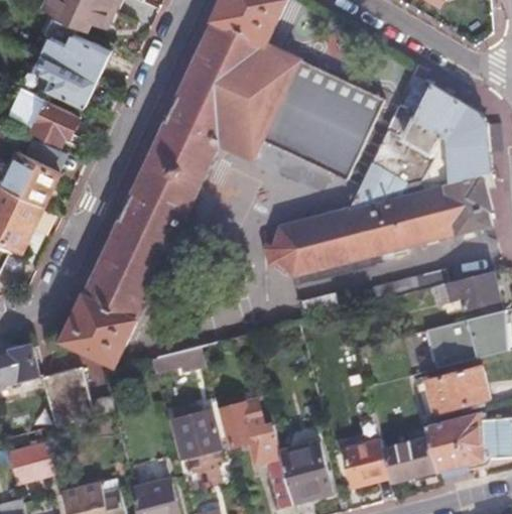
[(45,0),(41,10),(83,29),(87,19),(104,27),(111,11),(107,10),(111,0),(45,0)]
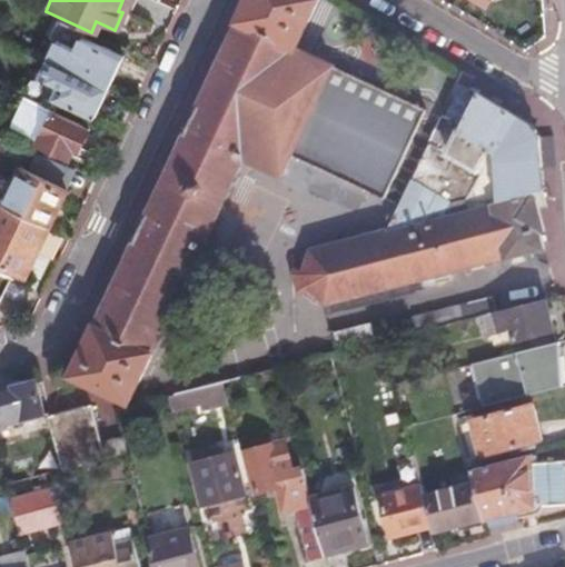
[(295,45),(315,0),(246,0),(172,158),(69,377),(124,405),(243,153),(280,171),(291,149),(384,194),(417,123),(352,96),(343,115),(314,101),(333,62),(295,45)]
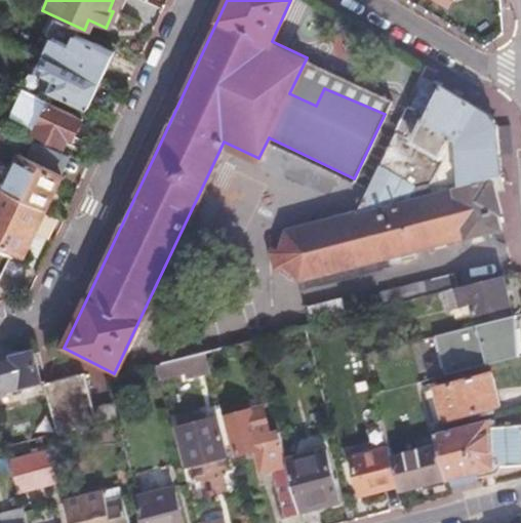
[(50,37),(43,54),(98,80),(111,53),(72,35),(68,45),(50,37)]
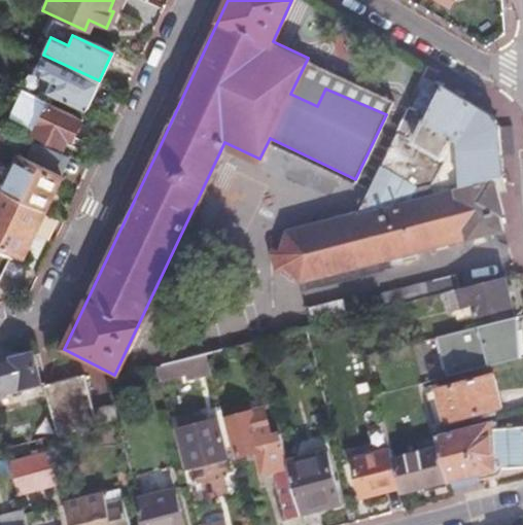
[(99,80),(43,55),(36,70),(51,77),(46,89),(86,107),(99,80)]
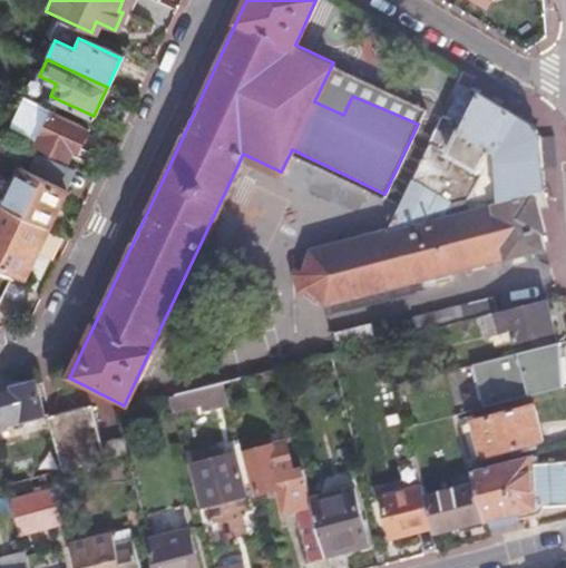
[(427,106),(333,62),(314,101),(343,115),(352,96),(418,124),(427,106)]
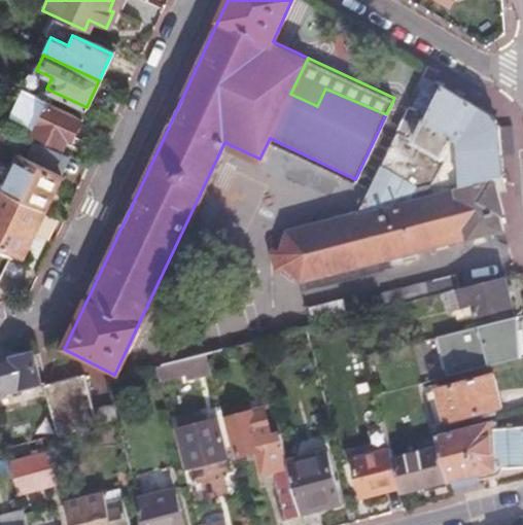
[(423,111),(427,113),(442,83),(429,63),(409,103),(423,111)]
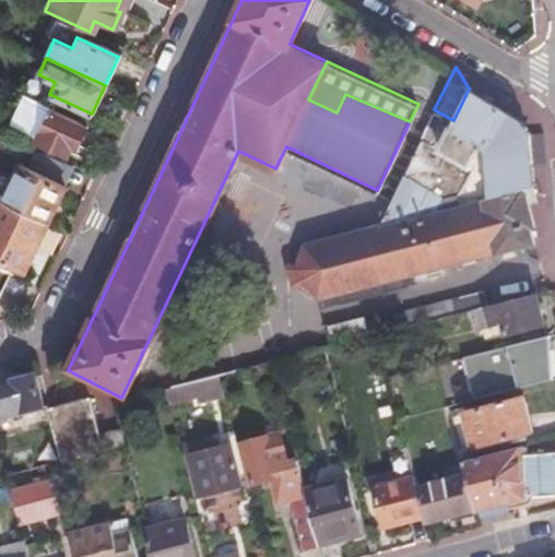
[(7,122),(21,94),(11,89),(0,111),(0,119),(7,122)]
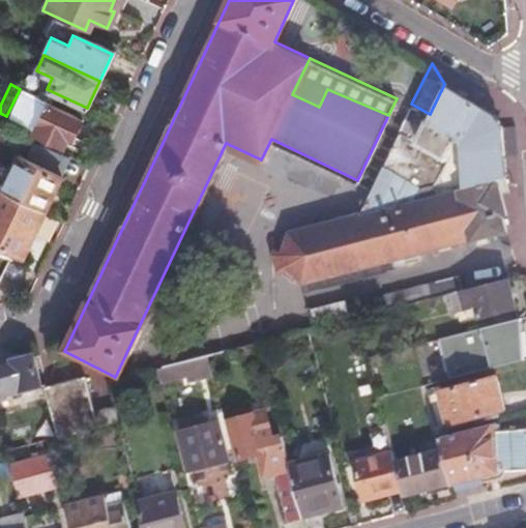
[(420,191),(434,187),(447,156),(446,156),(454,139),(461,142),(467,188),(494,181),(507,177),(501,125),(494,112),(444,84),(430,114),(424,128),(418,125),(426,112),(411,104),(379,172),(385,175),(382,181),(398,187),(401,181),(420,191)]
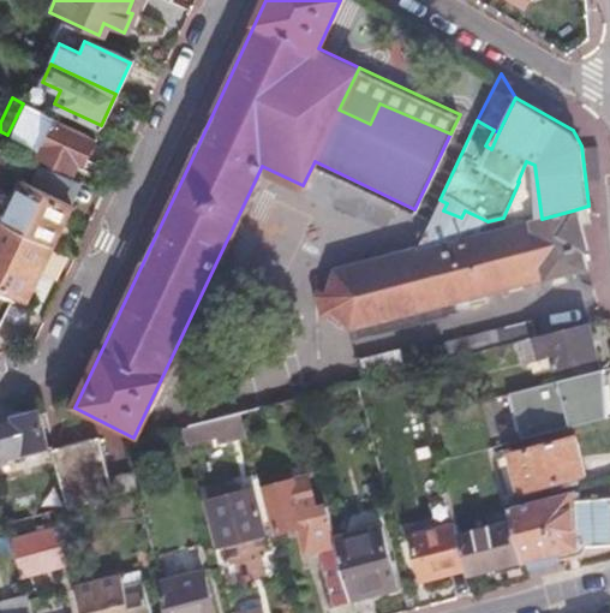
[(23,103),(7,135),(36,148),(34,153),(69,168),(75,156),(79,160),(89,138),(51,121),(52,117),(23,103)]
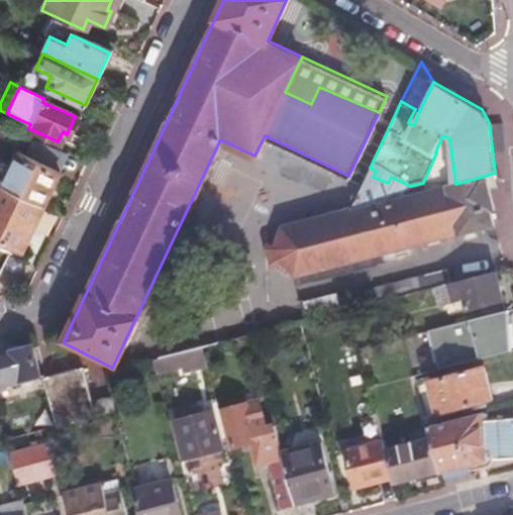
[(18,151),(59,171),(66,155),(25,134),(18,151)]
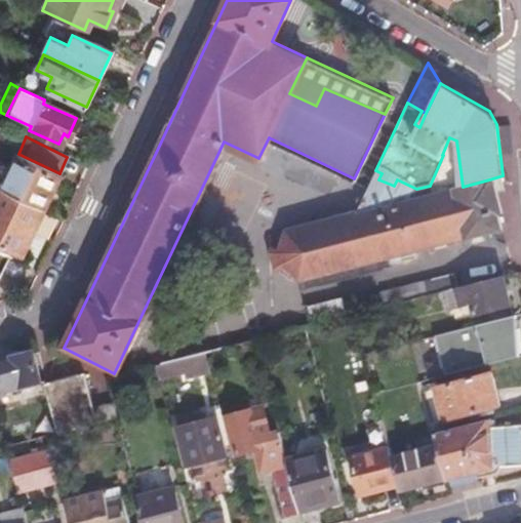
[(14,152),(0,180),(0,188),(44,206),(59,173),(18,154),(14,152)]
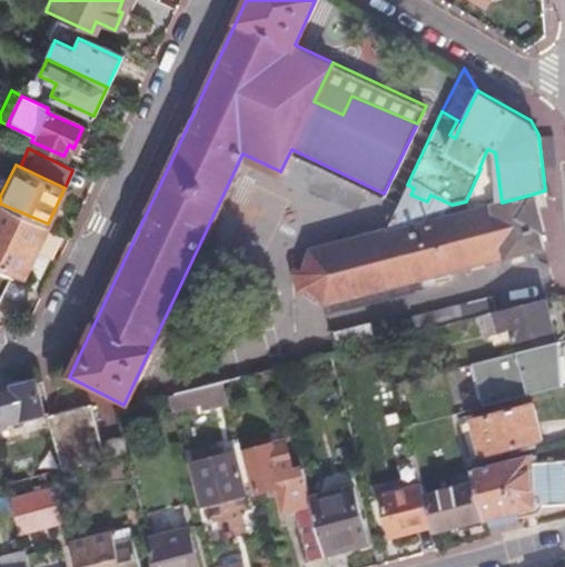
[(399,201),(422,224),(468,211),(466,201),(452,205),(430,195),(427,201),(410,195),(414,188),(407,185),(399,201)]
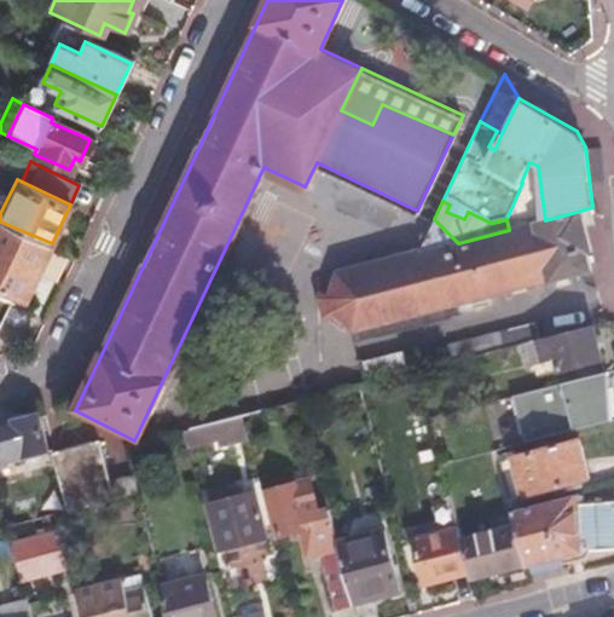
[(349,333),(456,305),(544,282),(545,284),(586,274),(583,255),(588,254),(577,212),(545,220),(509,230),(458,243),(417,254),(336,276),(326,300),(330,316),(349,333)]
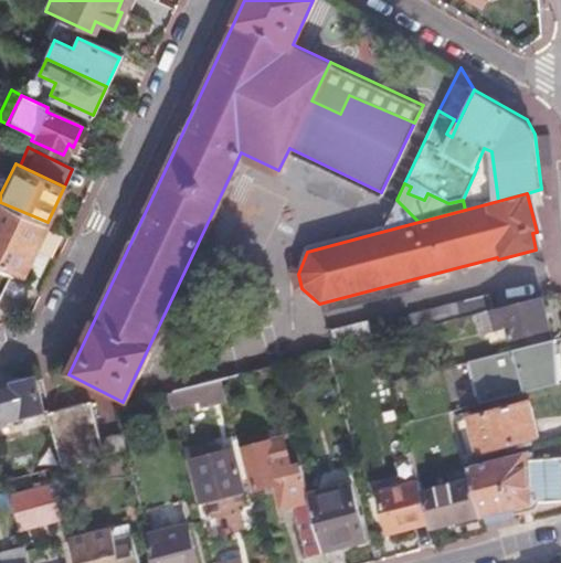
[(419,222),(397,200),(381,231),(381,232),(419,222)]
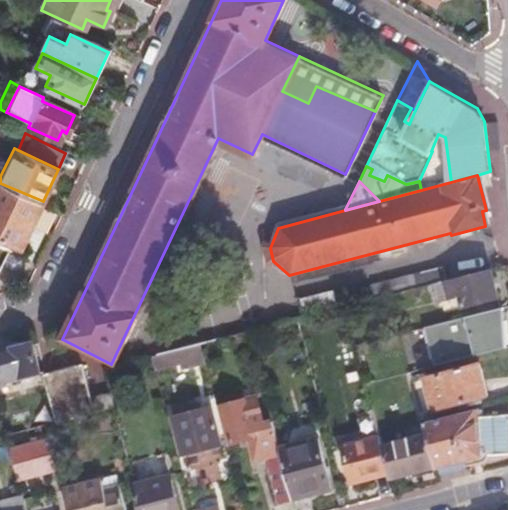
[(43,201),(0,183),(0,245),(8,249),(12,241),(22,246),(43,201)]
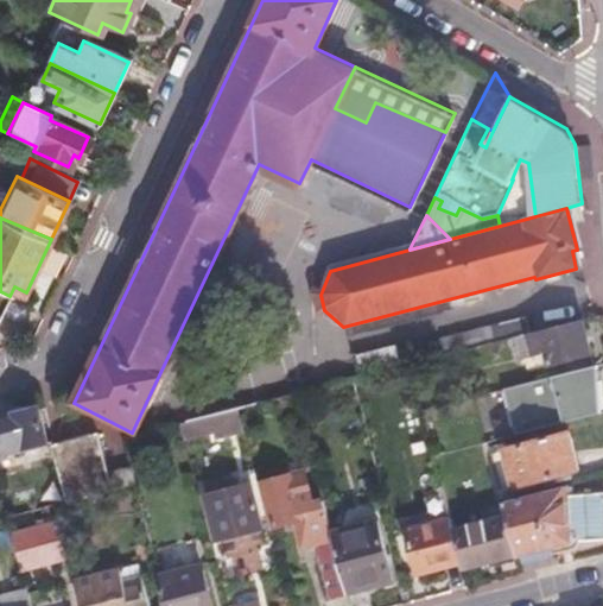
[(0,316),(10,296),(0,291),(0,316)]
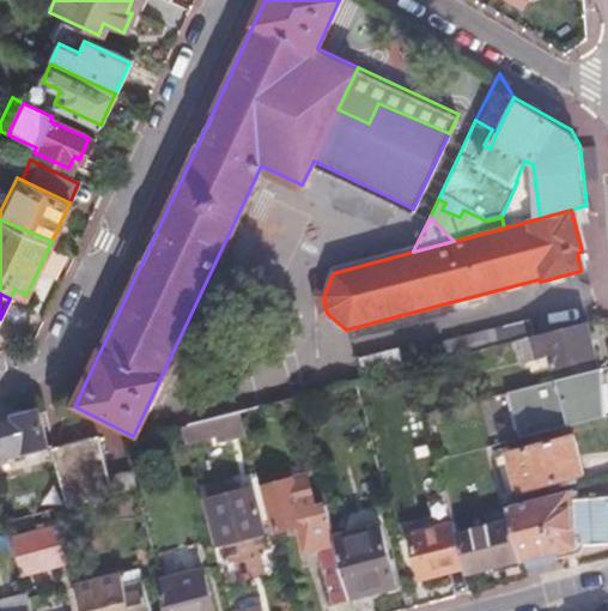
[(451,302),(346,330),(348,340),(454,313),(451,302)]
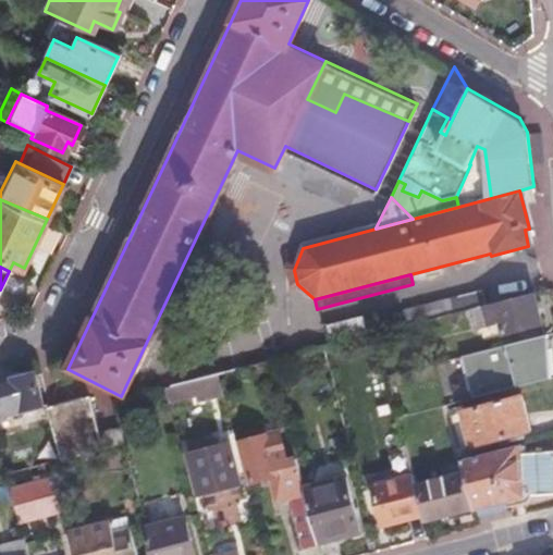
[(478,292),(419,307),(424,321),(450,313),(468,309),(475,308),(481,306),(478,292)]
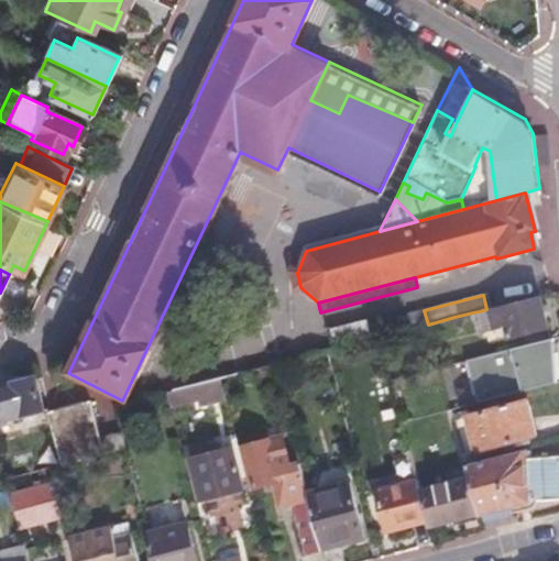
[(495,307),(486,309),(480,311),(473,312),(475,321),(490,318),(492,329),(502,327),(505,339),(518,336),(522,347),(547,340),(535,297),(495,307)]
